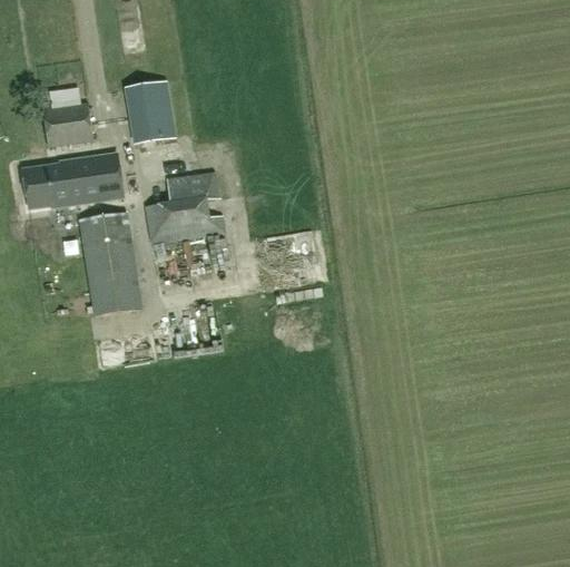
[(167,81),(126,88),(135,142),(175,136),(167,81)]
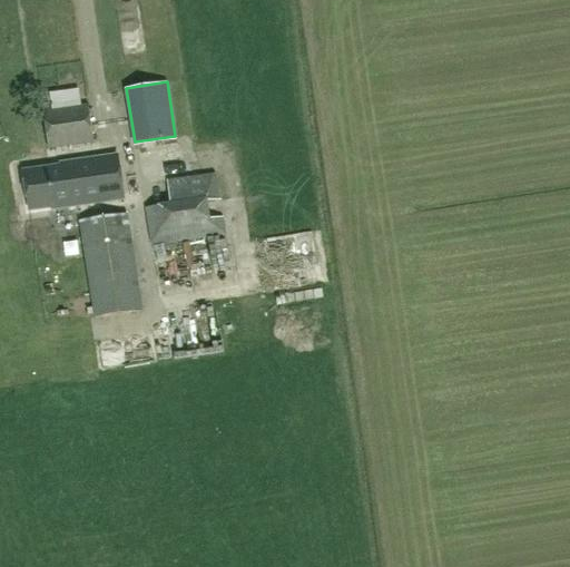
[(95,139),(89,103),(43,109),(48,146),(95,139)]
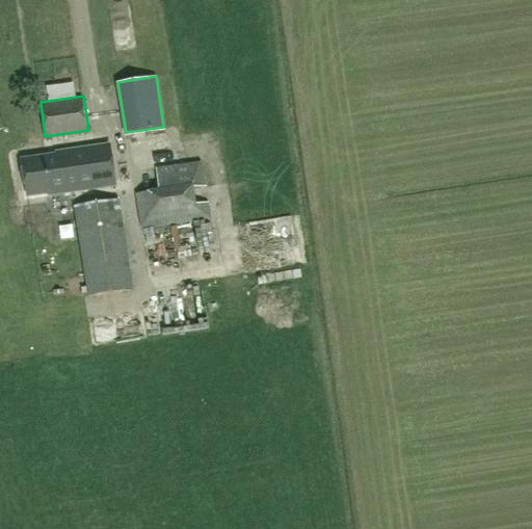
[(47,154),(22,157),(27,193),(48,190),(49,192),(72,189),(115,183),(109,142),(56,151),(56,153),(47,154)]
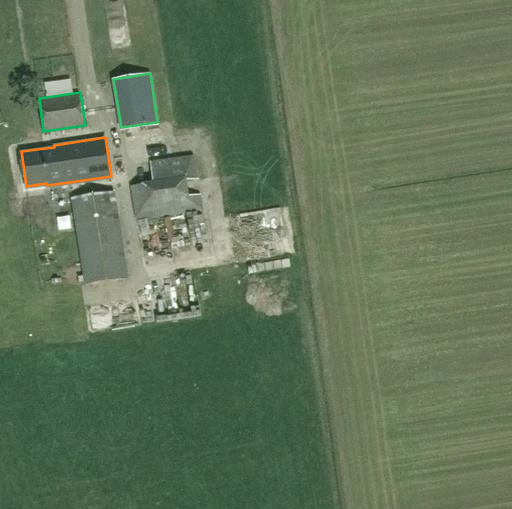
[(186,181),(197,178),(193,153),(152,160),(151,180),(130,184),(136,218),(202,207),(200,193),(188,195),(186,181)]
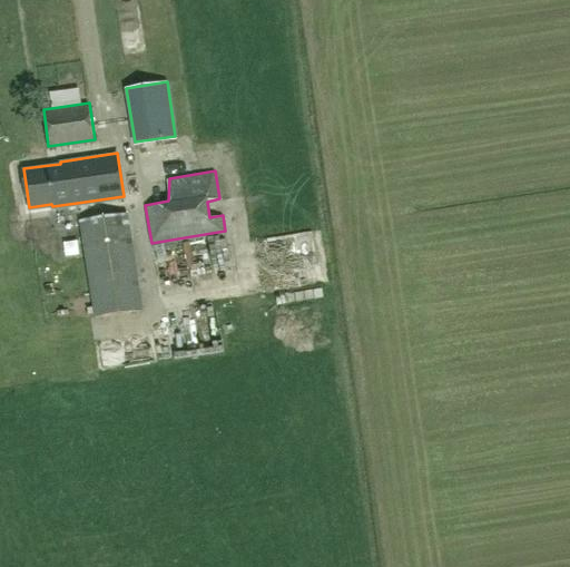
[(126,213),(81,221),(96,313),(140,305),(126,213)]
